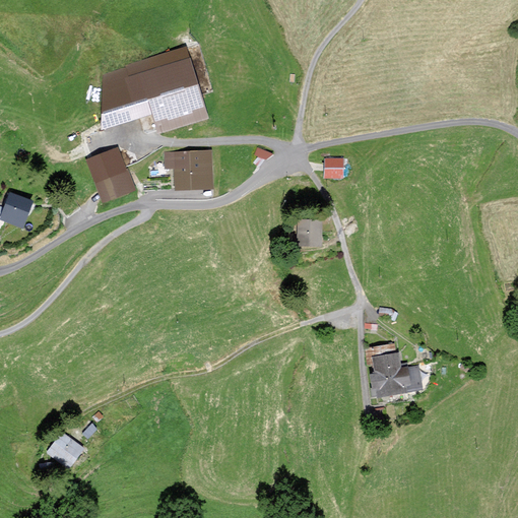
[(206,116),(186,51),(108,74),(106,127),(156,112),(162,129),(206,116)]
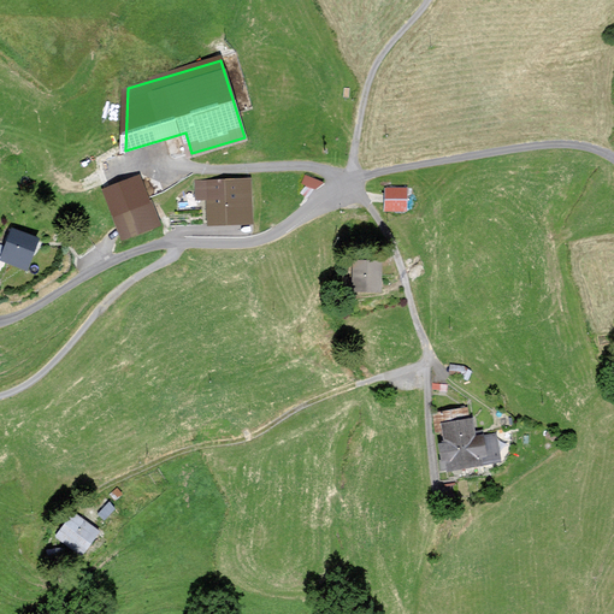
[(254,222),(252,178),(199,181),(200,198),(210,198),(211,224),(254,222)]
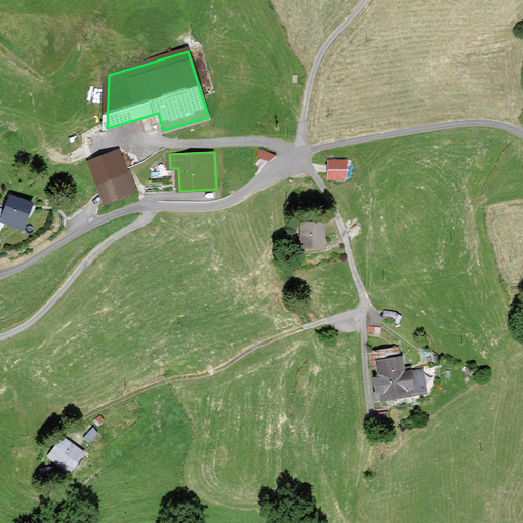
[(347,159),(331,159),(330,177),(347,177),(347,159)]
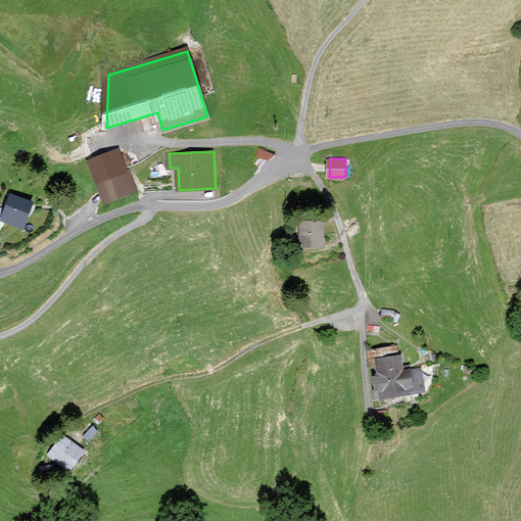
[(136,190),(129,171),(99,182),(106,200),(136,190)]
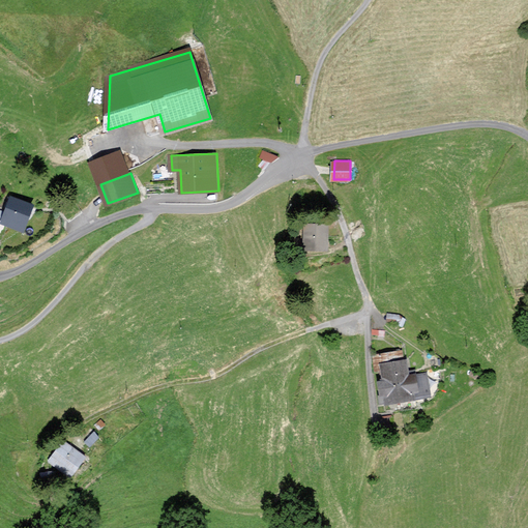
[(34,206),(13,198),(3,222),(24,230),(34,206)]
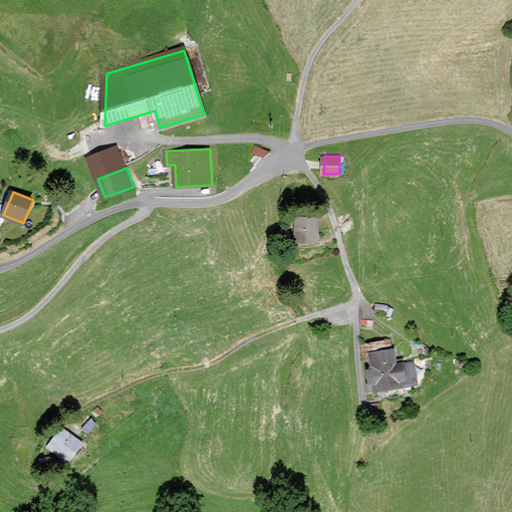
[(319,218),(297,218),(297,242),(318,242),(319,218)]
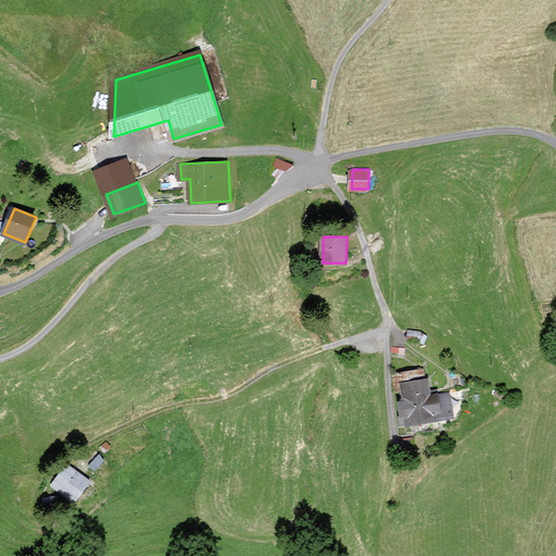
[(422,400),(433,398),(432,394),(430,378),(427,378),(425,369),(395,373),(397,390),(402,389),(405,402),(422,400)]
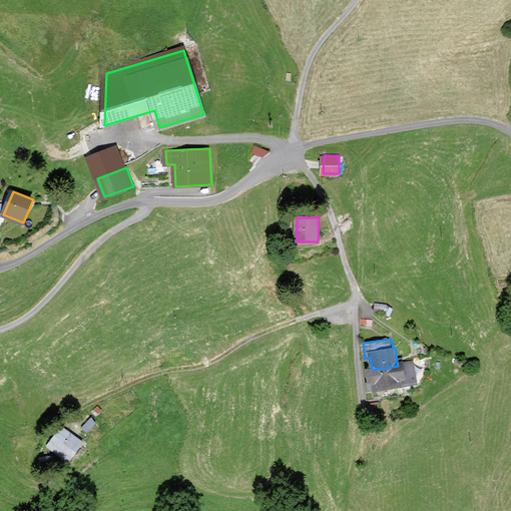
[(397,362),(398,366),(388,368),(391,389),(404,387),(404,385),(419,383),(415,359),(397,362)]
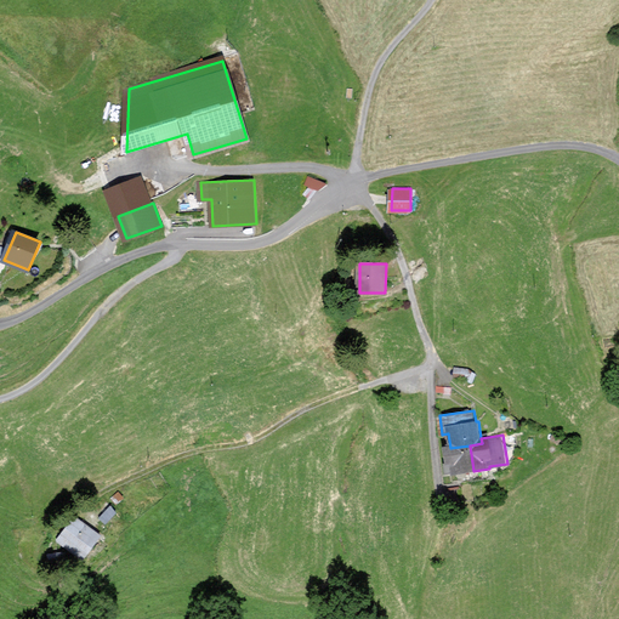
[(473,471),(470,446),(450,448),(446,449),(449,472),(454,471),(454,473),(473,471)]
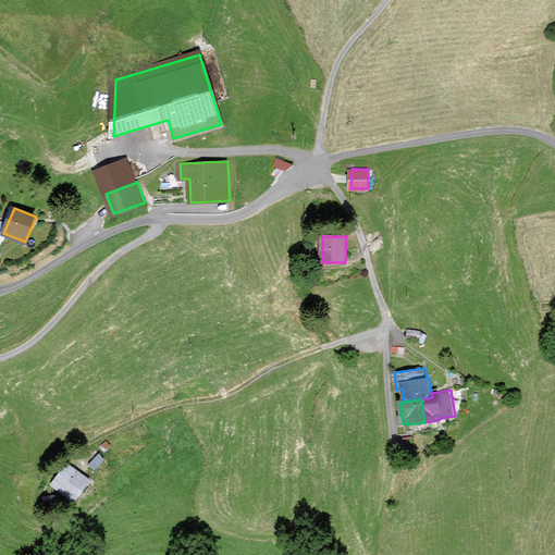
[(90,480),(69,464),(54,482),(76,498),(90,480)]
